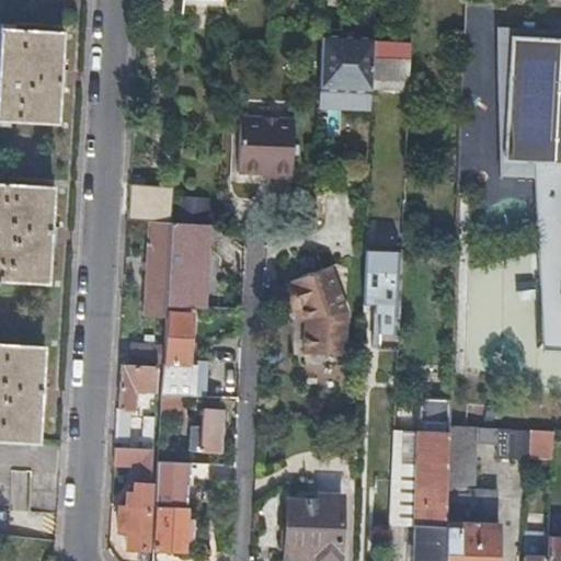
[(58,70),(58,56),(60,32),(12,30),(12,25),(0,23),(0,126),(7,127),(7,122),(54,125),(58,70)]
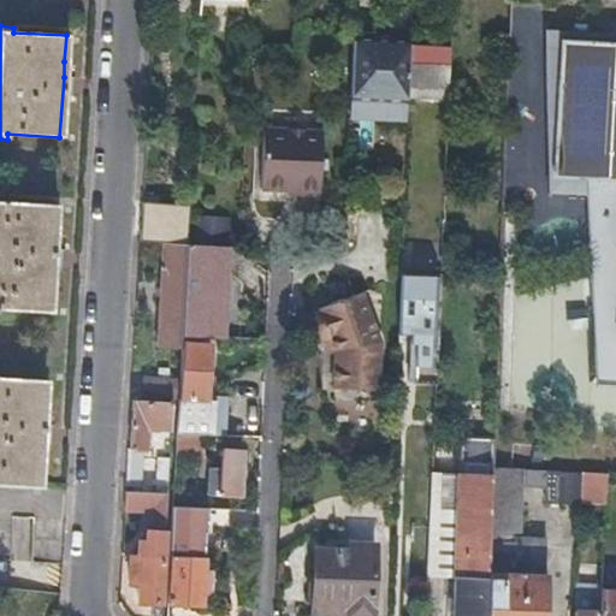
[(615,31),(545,28),(548,190),(585,193),(615,193),(615,31)]
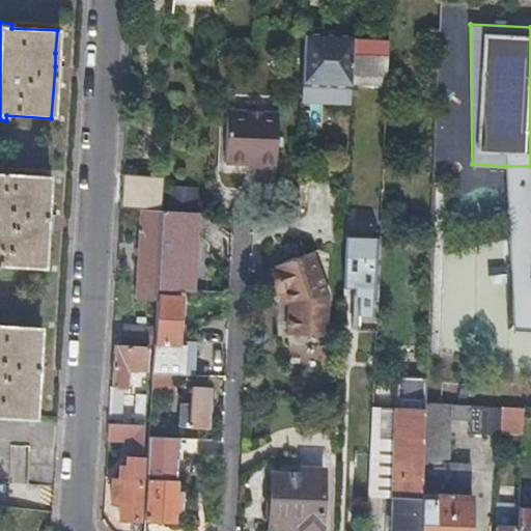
[(303,85),(352,87),(352,85),(353,54),(354,35),(305,34),(303,85)]
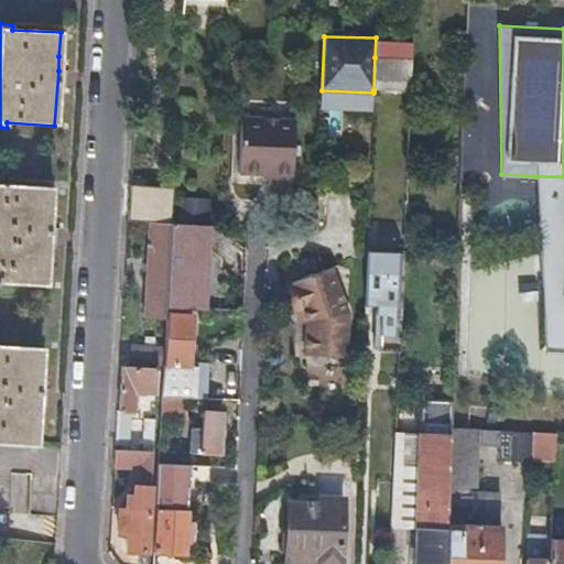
[(375,57),(373,90),(411,91),(412,60),(375,57)]
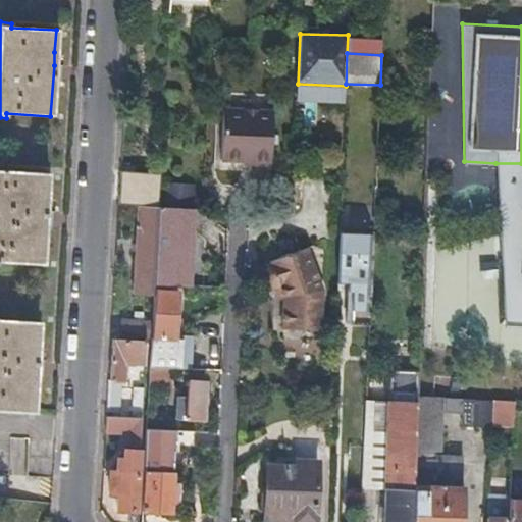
[(246,154),(271,156),(272,111),(223,108),(221,158),(246,159),(246,154)]
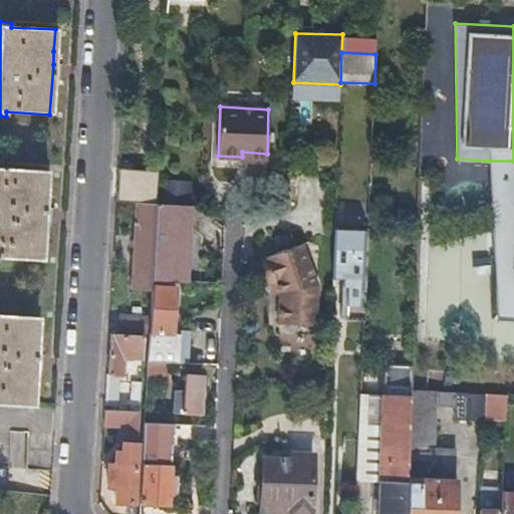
[(513,161),(488,161),(496,319),(513,320),(513,161)]
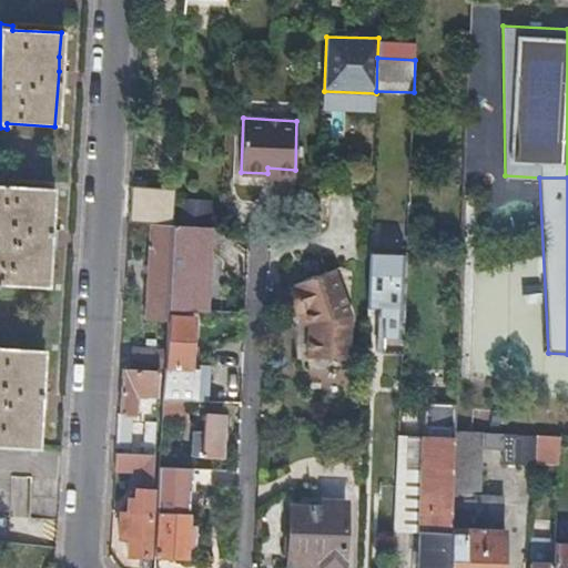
[(49,227),(50,214),(51,190),(0,186),(0,284),(44,287),(49,227)]
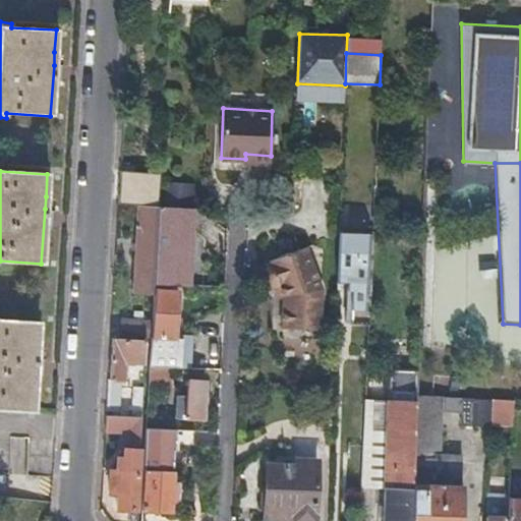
[(166,187),(165,206),(187,207),(188,189),(166,187)]
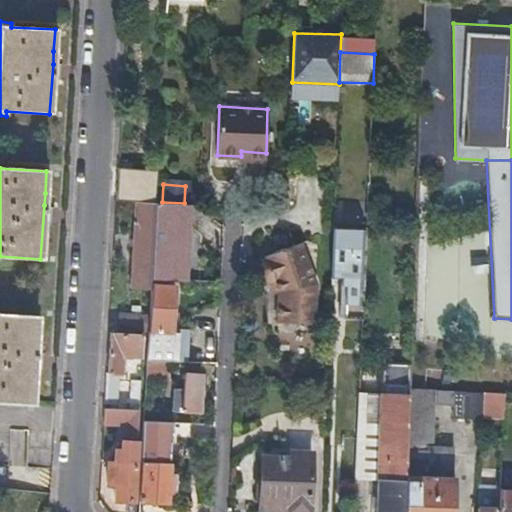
[(115,199),(118,199),(135,200),(155,201),(155,191),(116,189),(115,199)]
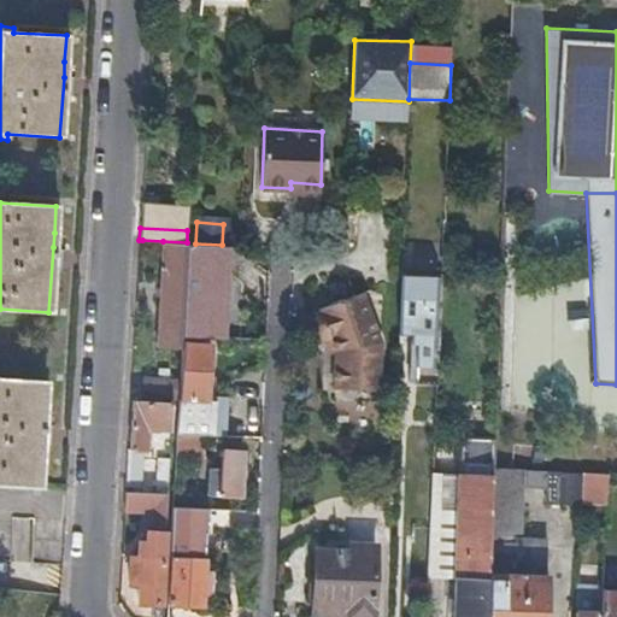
[(187,242),(163,241),(158,344),(181,346),(182,321),(183,299),(187,244),(187,242)]
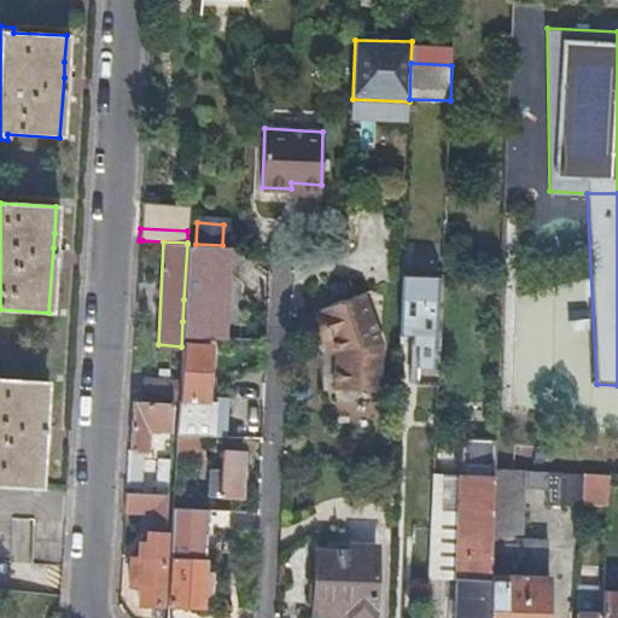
[(223,338),(228,246),(187,244),(184,299),(182,321),(182,337),(211,338),(223,338)]
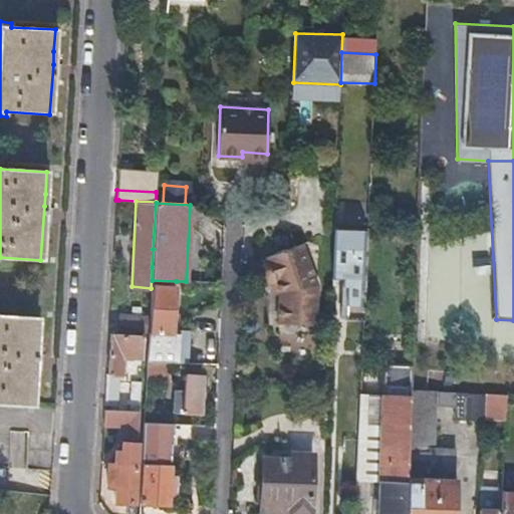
[(346,285),(344,319),(364,320),(368,231),(334,230),(333,275),(341,275),(341,284),(346,285)]
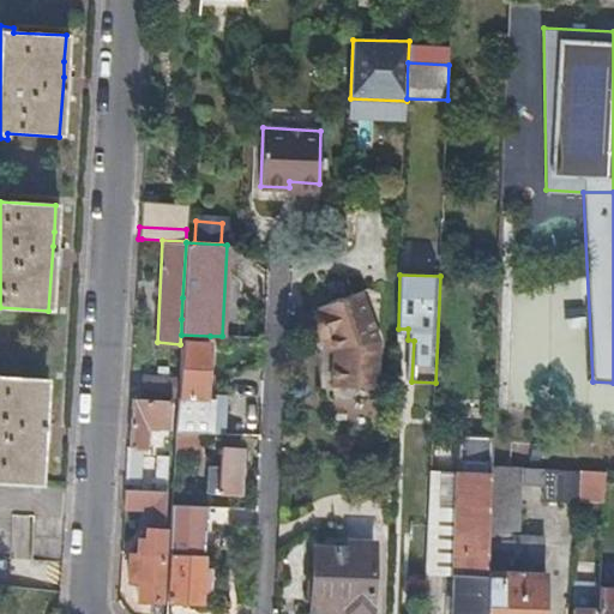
[(362,293),(339,301),(315,311),(317,312),(312,315),(309,320),(308,321),(307,324),(307,326),(307,329),(308,331),(308,332),(309,335),(312,337),(314,339),(317,341),(319,342),(320,342),(325,339),(331,353),(330,389),(378,390),(379,344),(362,293)]
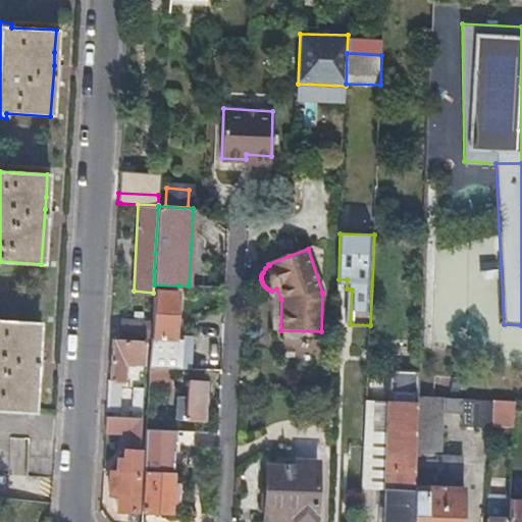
[(175,334),(177,292),(153,291),(153,293),(152,318),(151,334),(149,367),(170,368),(190,369),(203,369),(203,355),(192,354),(193,334),(175,334)]
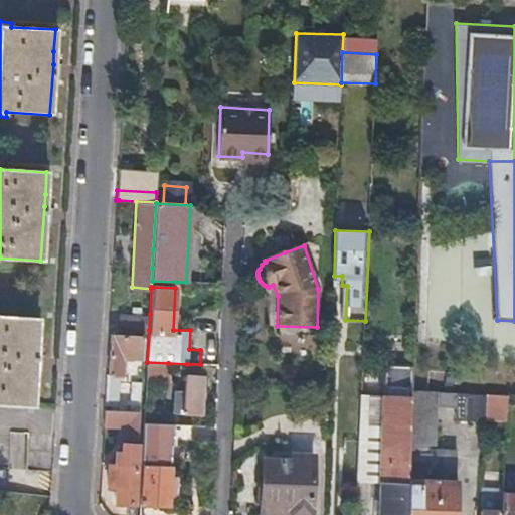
[(121,328),(149,330),(150,314),(122,313),(121,328)]
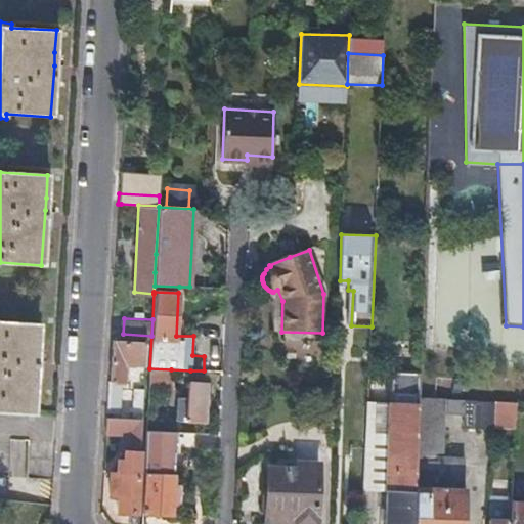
[(36,358),(36,346),(37,323),(0,321),(0,412),(10,413),(33,415),(36,358)]
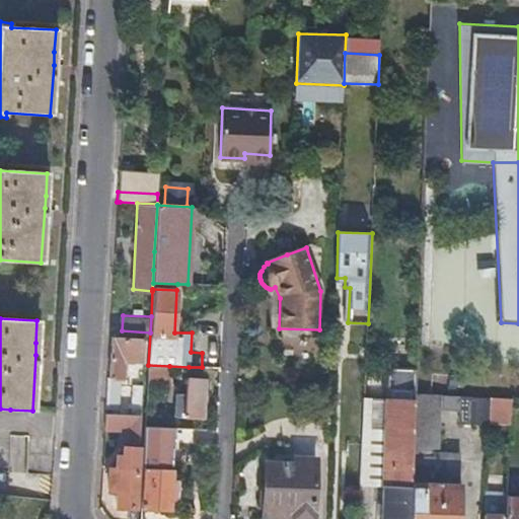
[(123,359),(143,360),(144,338),(112,336),(108,376),(106,377),(104,408),(118,409),(120,378),(122,378),(123,359)]
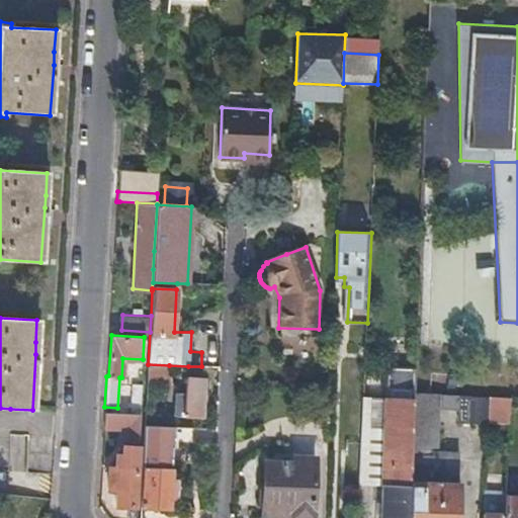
[(168,389),(169,365),(148,364),(147,387),(168,389)]
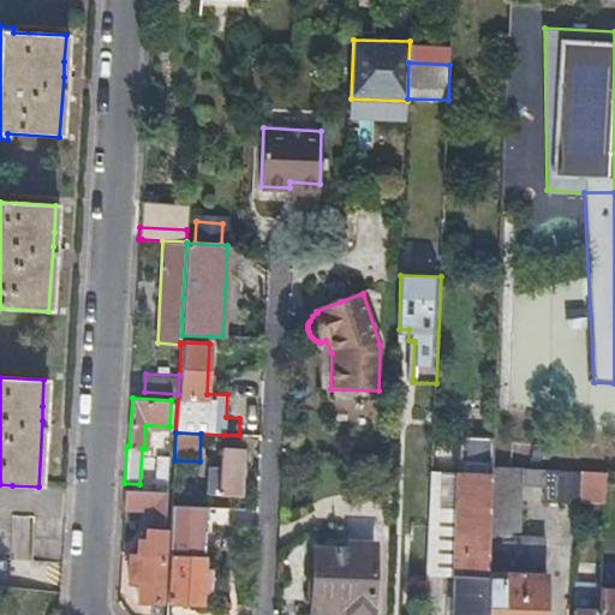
[(434,441),(427,572),(455,573),(453,614),(485,614),(490,517),(491,472),(493,445),(434,441)]
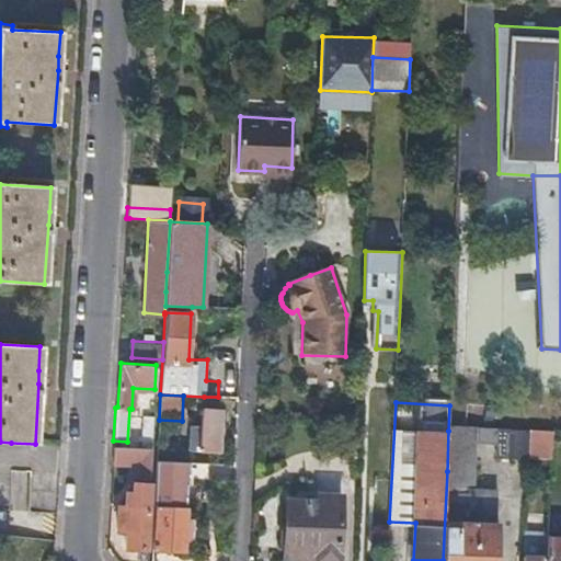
[(219,451),(221,410),(202,409),(201,426),(190,426),(189,450),(219,451)]
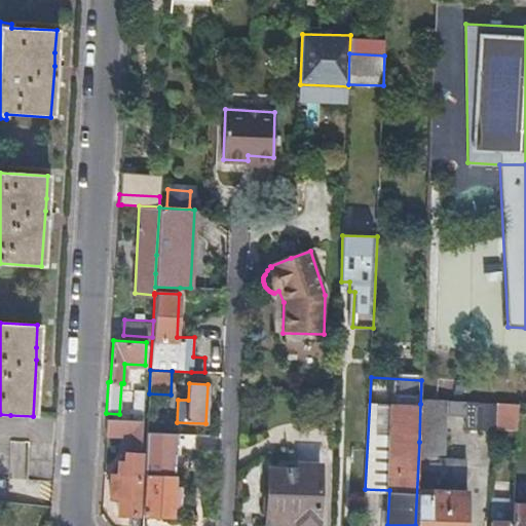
[(133,419),(142,420),(144,391),(134,390),(133,419)]
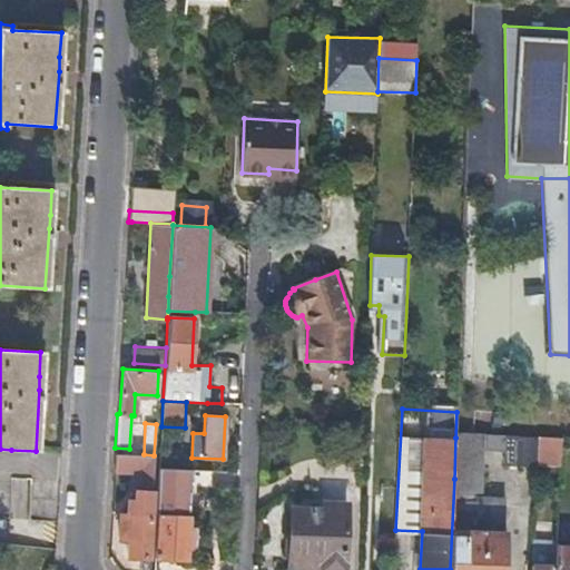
[(457,431),(455,438),(454,479),(480,480),(482,449),(482,433),(457,431)]
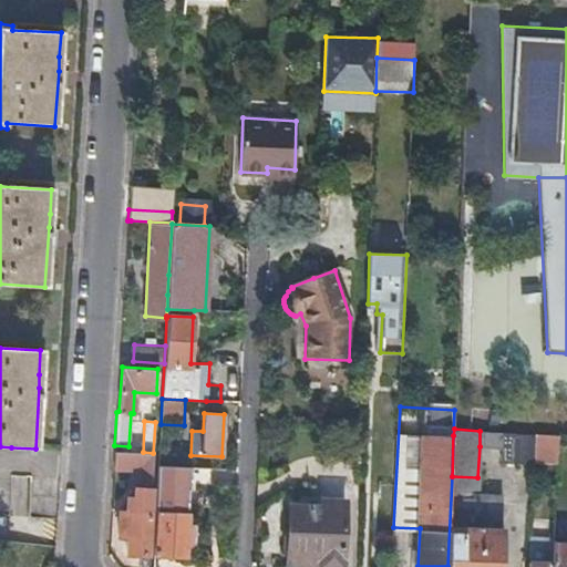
[(535,434),(480,431),(480,446),(502,447),(501,462),(534,464),(534,457),(535,450),(535,434)]
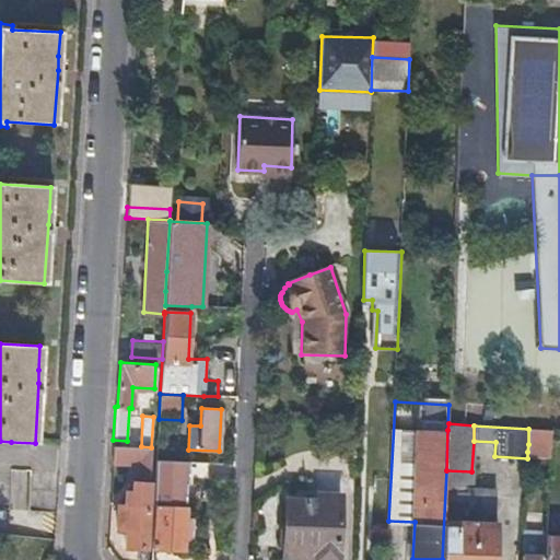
[(552,430),(528,429),(528,444),(527,452),(551,453),(552,430)]
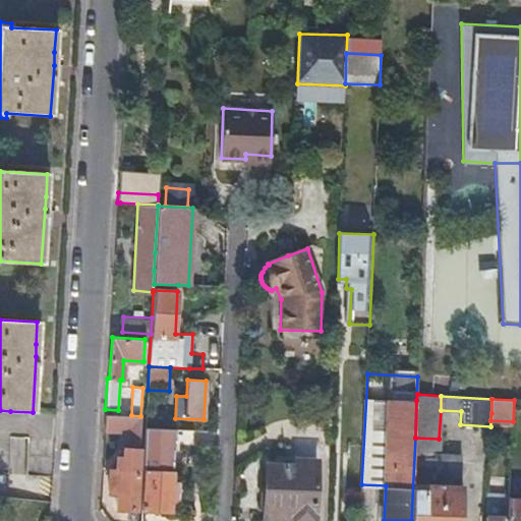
[(126,430),(124,455),(119,454),(118,468),(111,467),(110,489),(118,490),(117,507),(135,508),(138,448),(139,447),(140,416),(131,415),(107,414),(106,429),(126,430)]
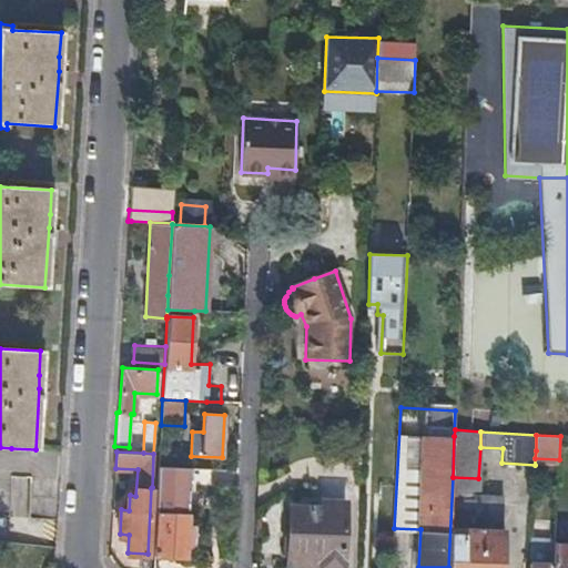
[(212,484),(213,468),(193,468),(176,467),(159,467),(154,555),(185,557),(186,548),(192,548),(193,526),(186,526),(188,515),(174,515),(175,483),(193,484),(212,484)]
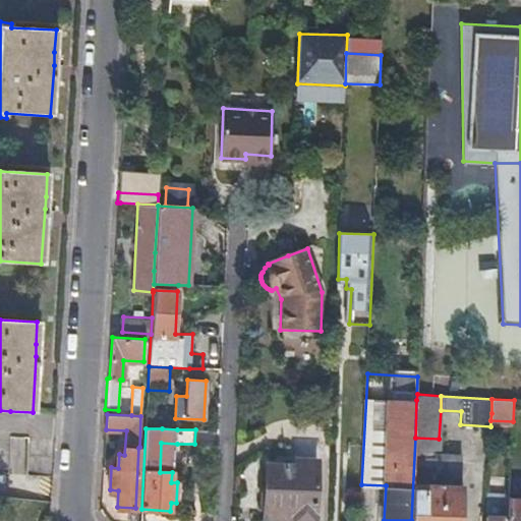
[(8,470),(25,471),(27,438),(10,437),(8,470)]
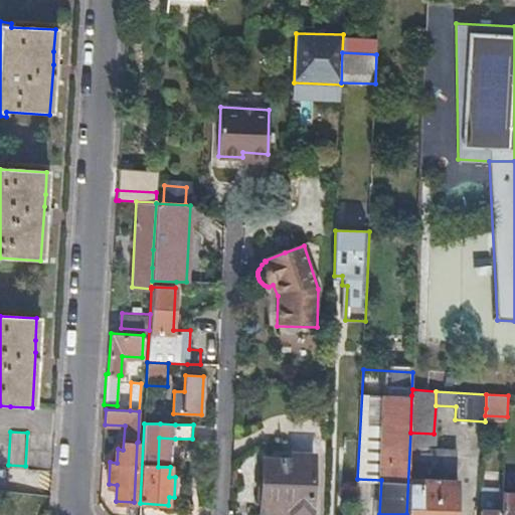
[(410,433),(406,514),(453,514),(456,456),(428,454),(428,448),(433,448),(434,434),(410,433)]
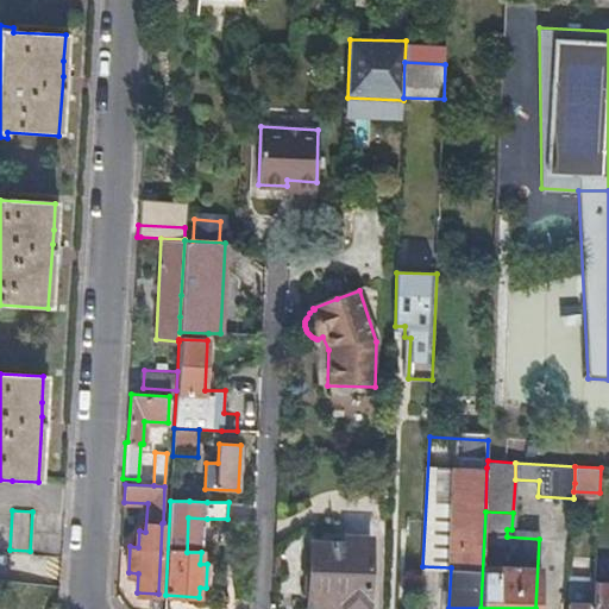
[(308,542),(305,607),(358,608),(364,608),(366,538),(343,537),(343,545),(308,542)]
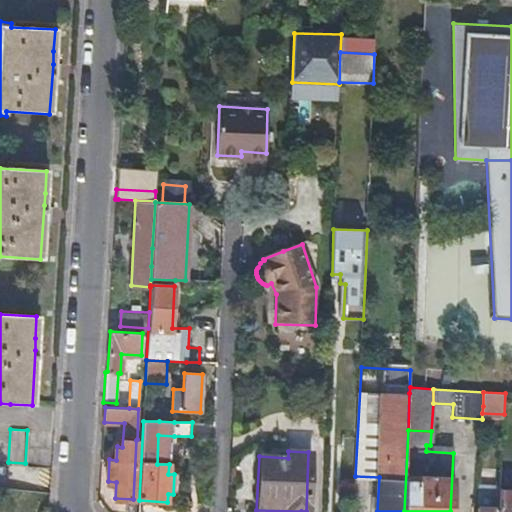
[(497,511),(499,491),(499,485),(479,484),(477,511),(497,511)]
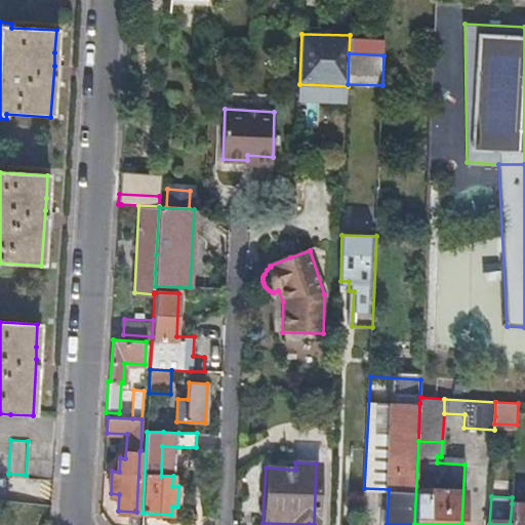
[(524,524),(524,503),(512,503),(510,524),(524,524)]
